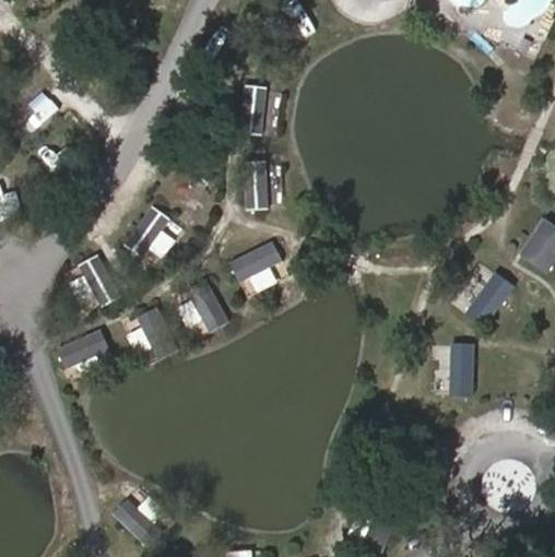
[(272,87),(245,86),(244,131),(271,132),(272,87)]
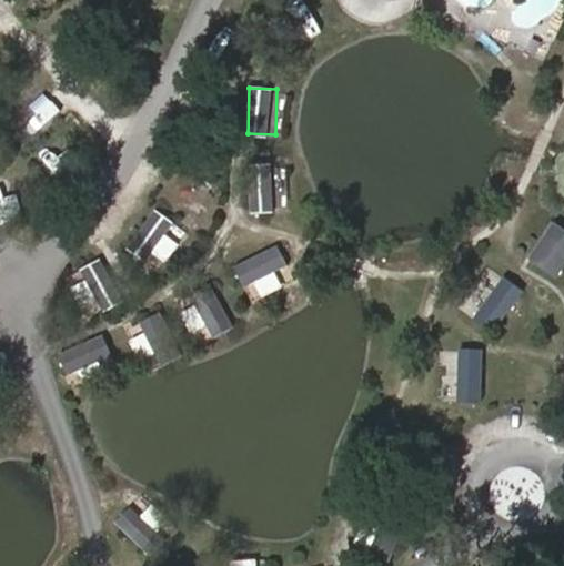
[(272,159),(244,159),(244,211),(272,211),(272,159)]
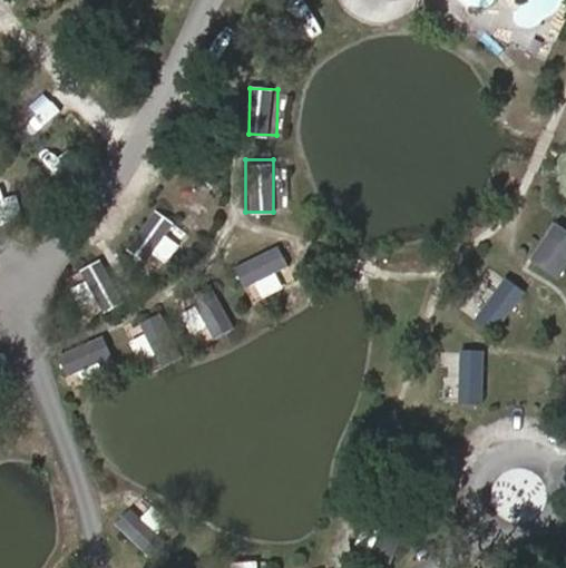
[(0,192),(12,172),(0,165),(0,192)]
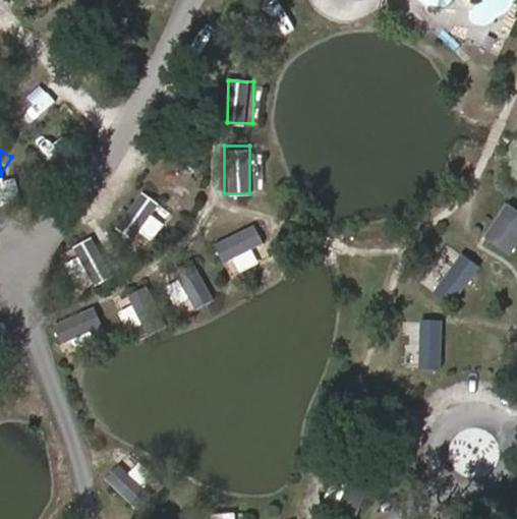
[(516,242),(516,210),(507,203),(484,235),(510,253),(516,242)]
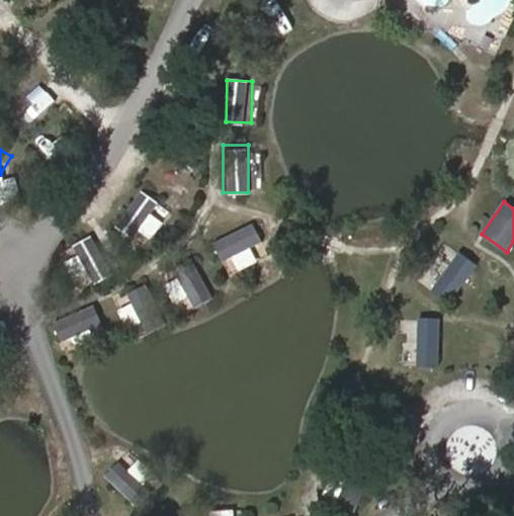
[(102,246),(119,225),(110,218),(93,238),(102,246)]
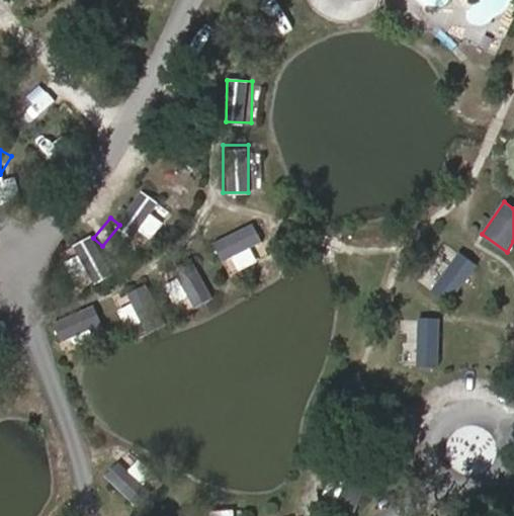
[(261,241),(252,223),(210,244),(220,262),(261,241)]
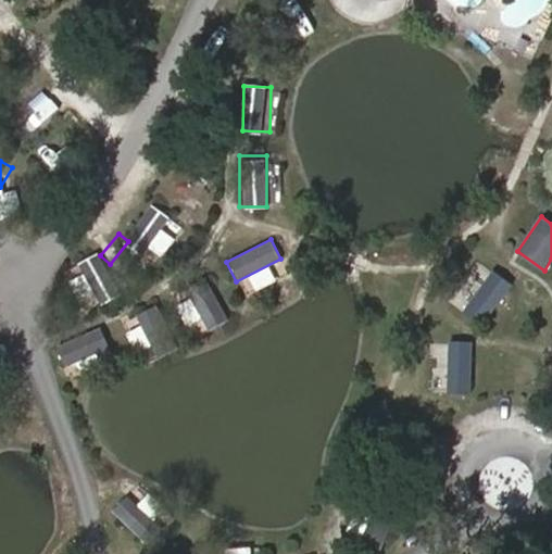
[(64,263),(79,309),(107,299),(91,253),(64,263)]
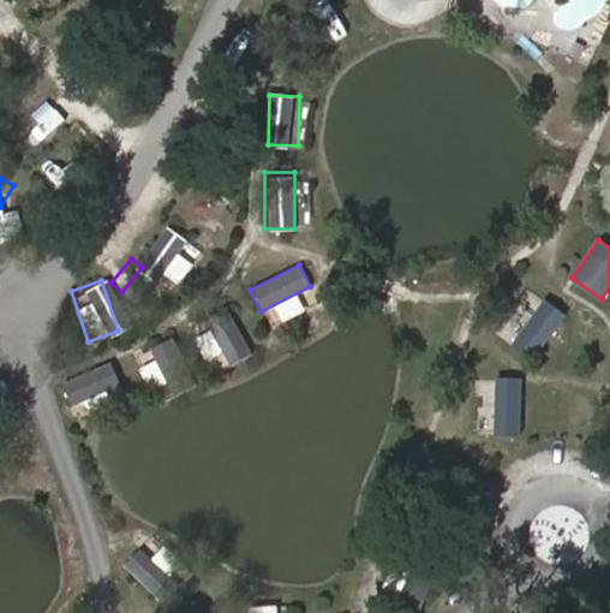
[(249,353),(223,309),(204,320),(228,364),(249,353)]
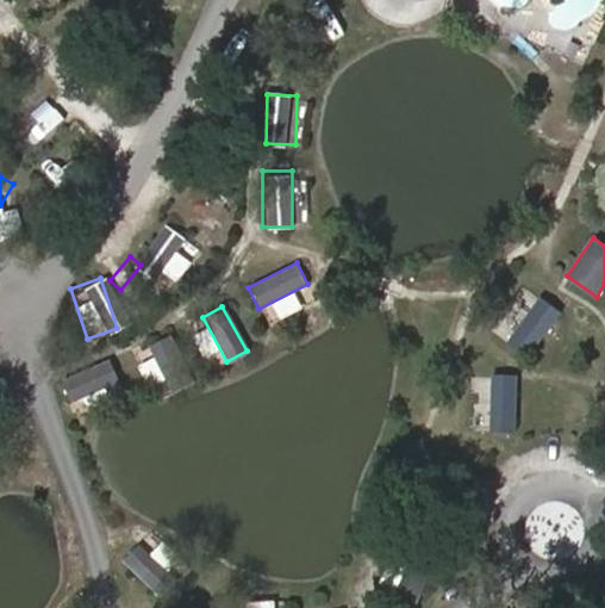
[(168,336),(149,346),(172,390),(191,379),(168,336)]
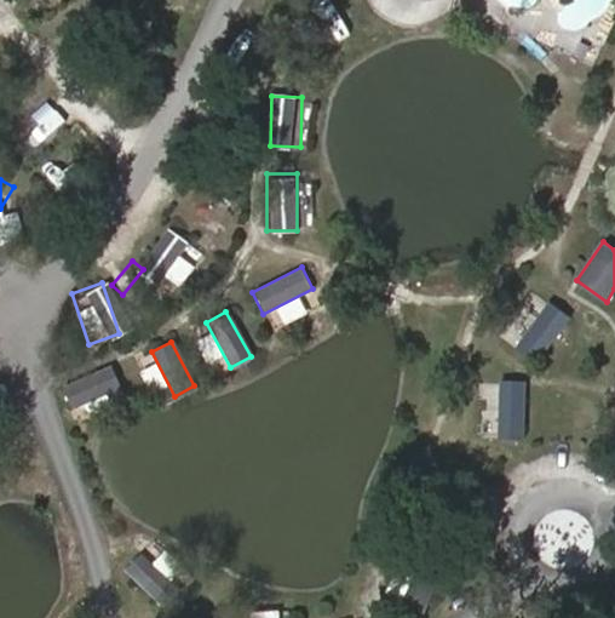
[(74,410),(121,387),(110,365),(63,388),(74,410)]
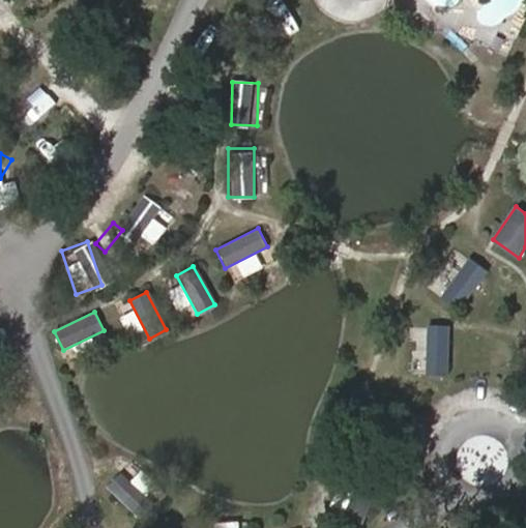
[(152,502),(119,471),(105,488),(138,518),(152,502)]
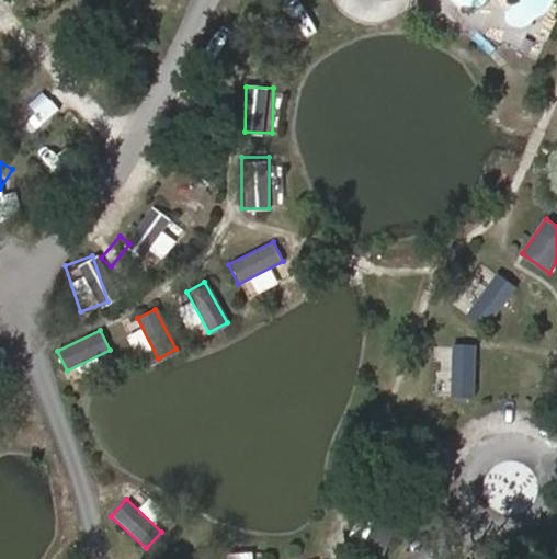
[(365,558),(379,558),(398,510),(377,502),(357,556),(365,558)]
